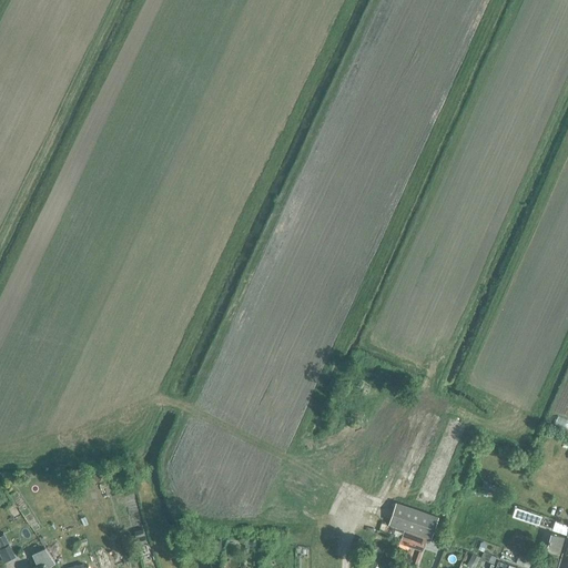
[(404,533),(426,540),(427,541),(428,539),(436,520),(396,505),(387,526),(404,533)]
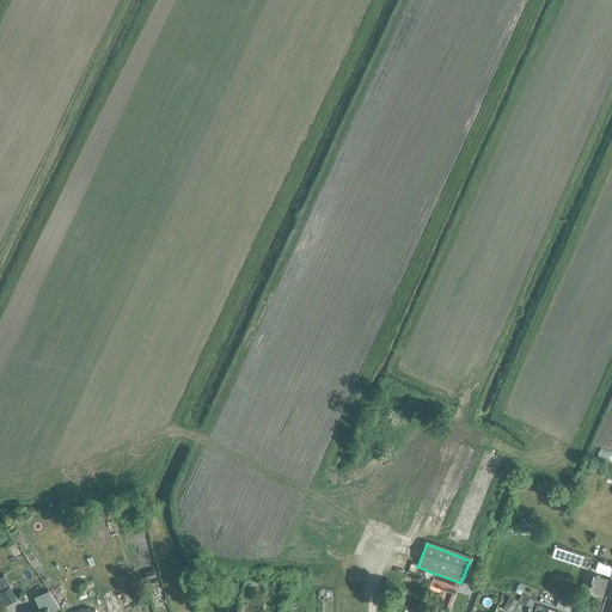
[(145,573),(150,587),(158,585),(154,569),(145,573)]
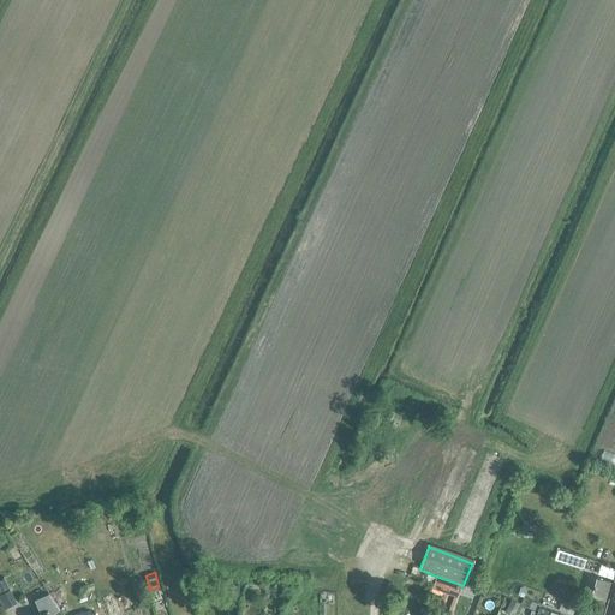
[(458,597),(461,585),(437,577),(433,589),(458,597)]
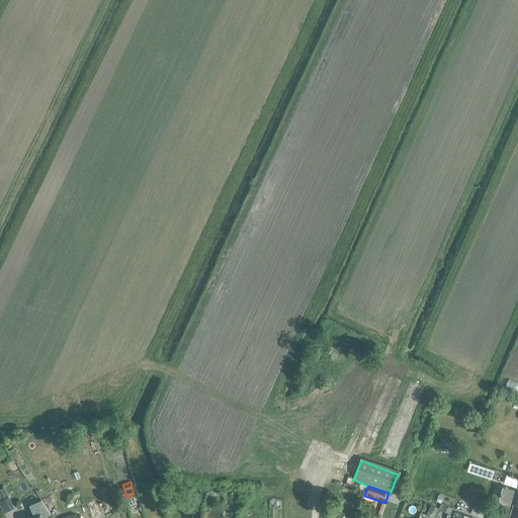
[(517,517),(517,486),(516,494),(508,517),(517,517)]
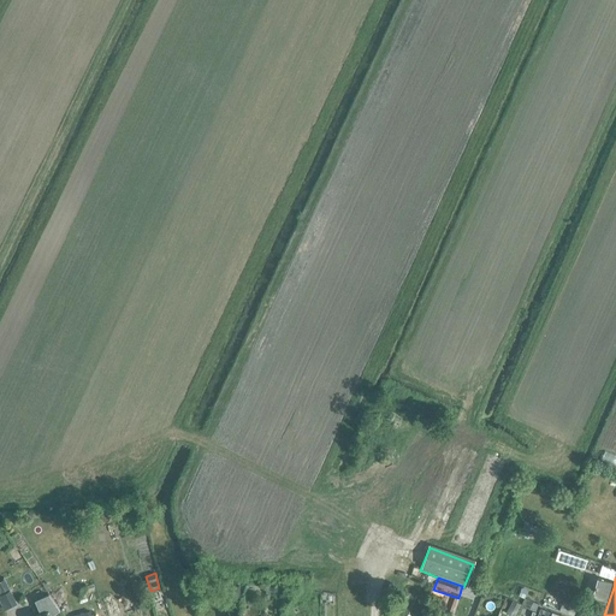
[(0,600),(5,610),(18,604),(5,579),(0,581),(0,600)]
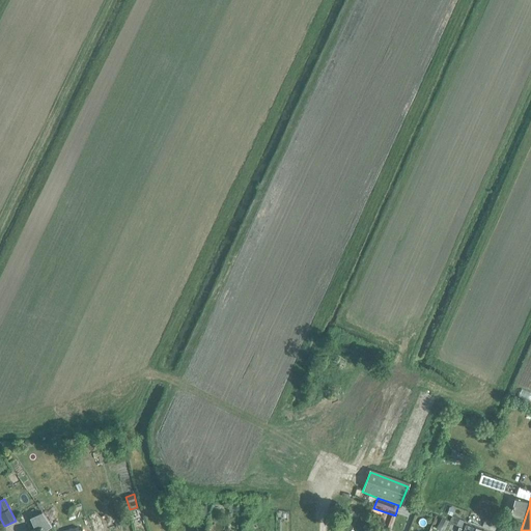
[(514,520),(509,530),(519,530),(527,503),(515,500),(510,518),(513,519),(514,520)]
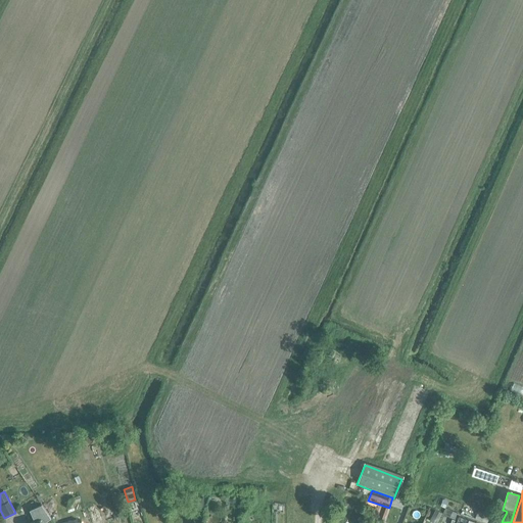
[(30,510),(35,521),(30,522),(43,522),(44,522),(51,518),(42,505),(30,510)]
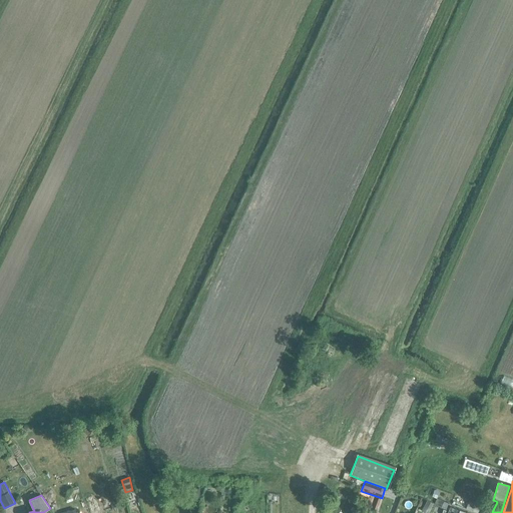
[(428,500),(422,511),(425,512),(428,512),(434,503),(428,500)]
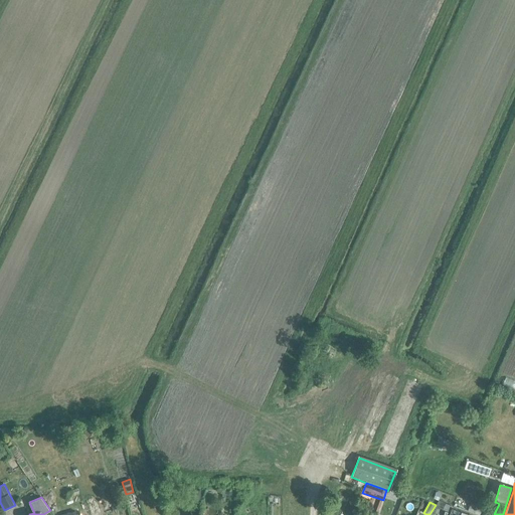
[(471,502),(468,510),(480,514),(483,506),(471,502)]
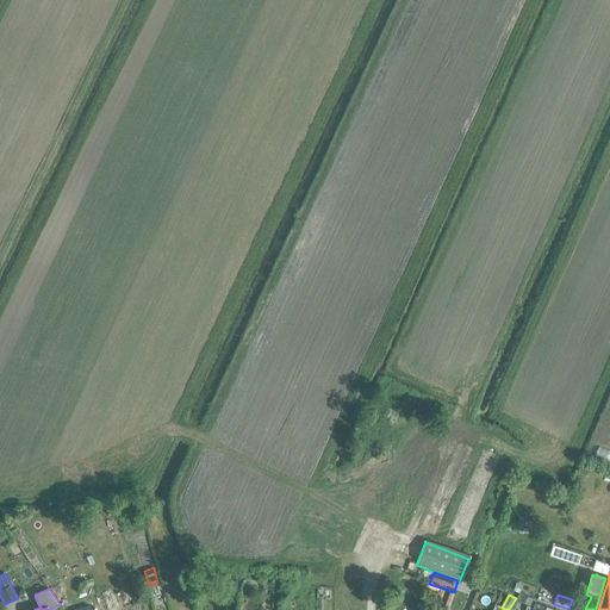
[(369,609),(371,602),(338,599),(337,609),(369,609)]
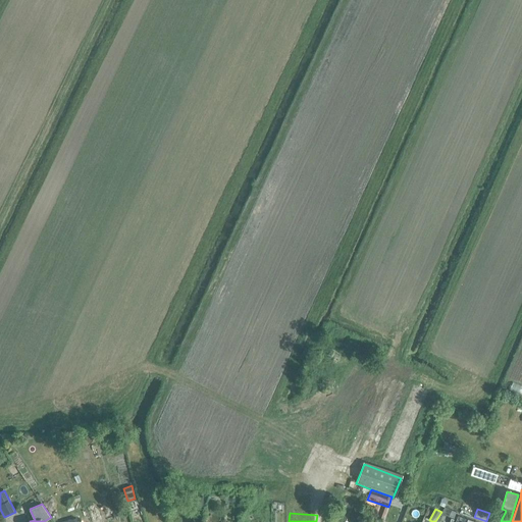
[(493,521),(498,515),(490,513),(486,521),(493,521)]
